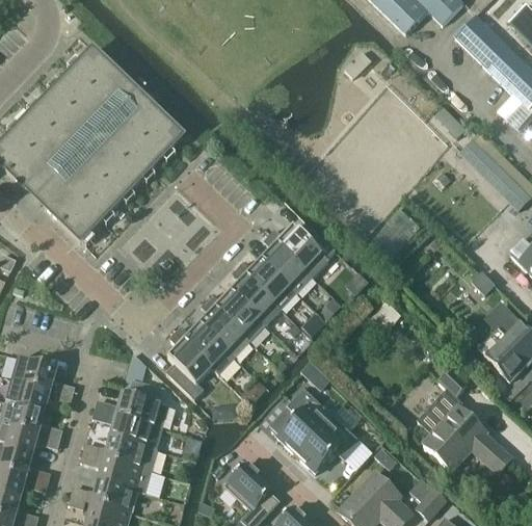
[(370,0),(405,33),(427,10),(442,25),(464,2),(462,0),(370,0)]
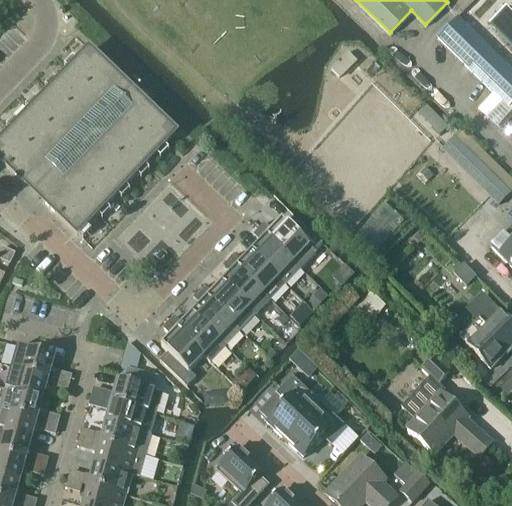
[(511,44),(511,7),(507,2),(488,20),(511,44)]
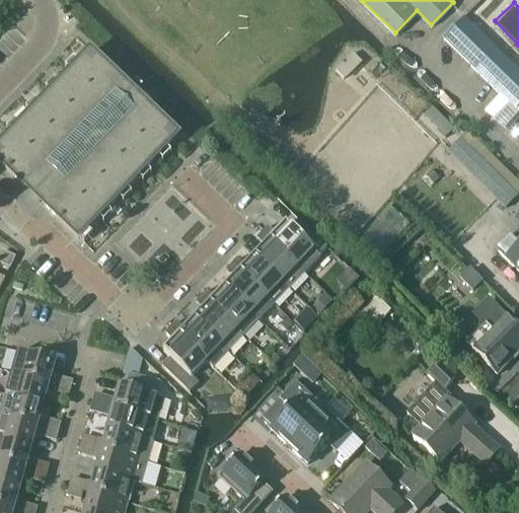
[(518,66),(463,12),(443,34),(515,105),(518,100),(518,66)]
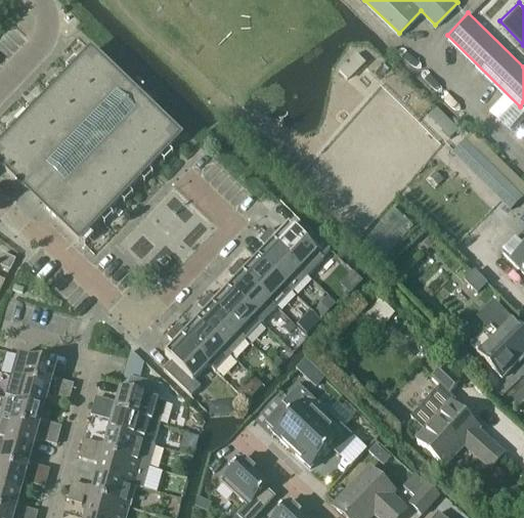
[(141,102),(122,85),(127,80),(91,47),(0,141),(0,160),(26,185),(31,180),(49,199),(45,203),(80,236),(180,132),(145,98),(141,102)]
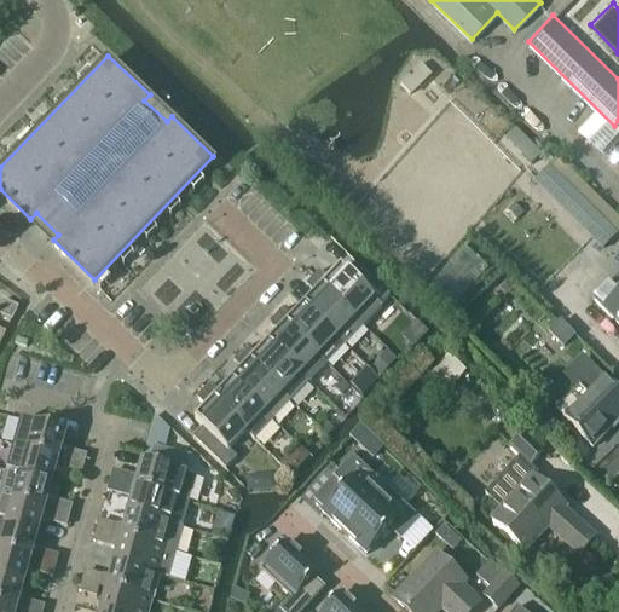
[(528,142),(518,153),(534,171),(547,159),(528,142)]
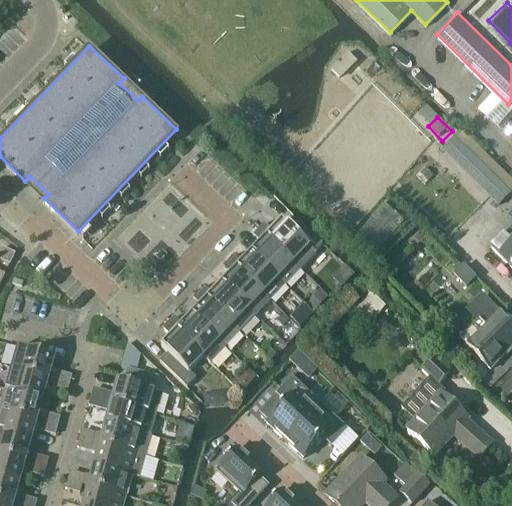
[(498,202),(511,189),(455,133),(442,146),(498,202)]
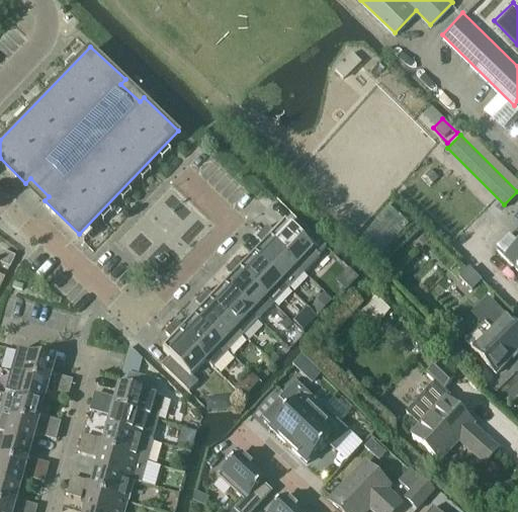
[(389,200),(361,231),(380,248),(408,219),(389,200)]
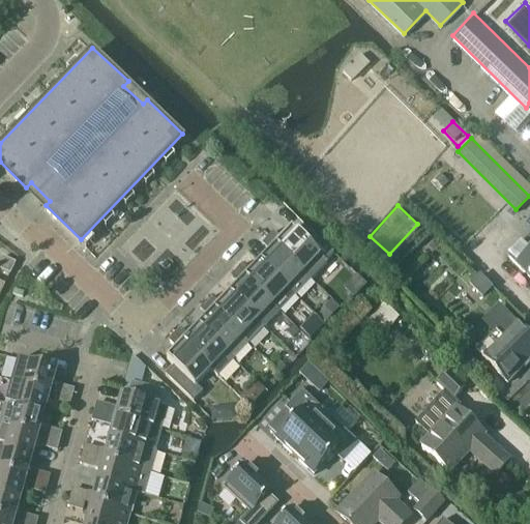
[(274,227),(268,233),(304,267),(320,251),(292,224),(282,234),(274,227)]
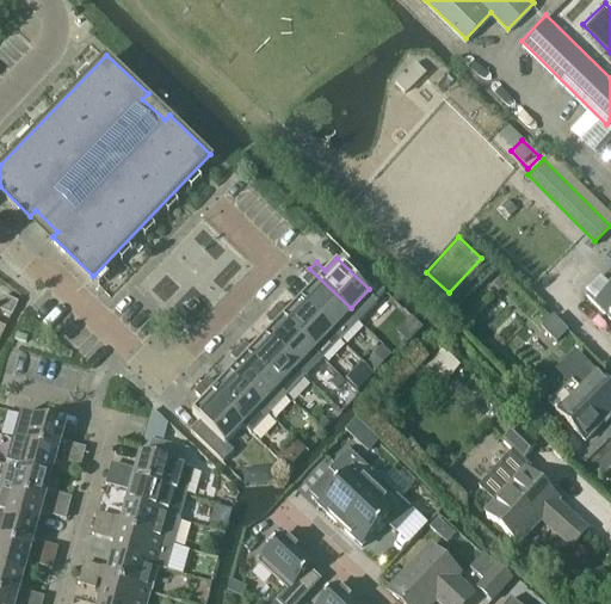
[(312,284),(301,296),(333,327),(351,308),(309,269),(302,276),(312,284)]
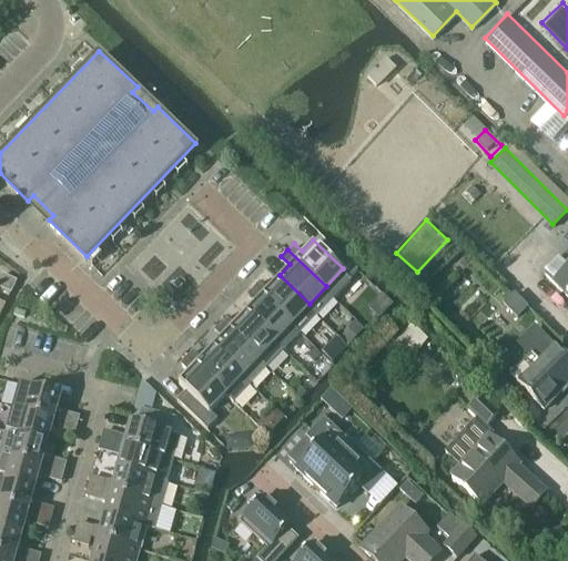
[(567,265),(555,279),(567,293),(567,265)]
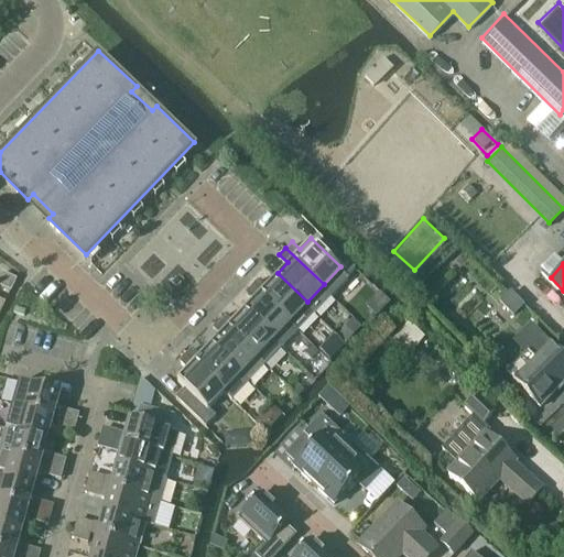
[(0,281),(12,286),(18,274),(3,266),(0,272),(0,281)]
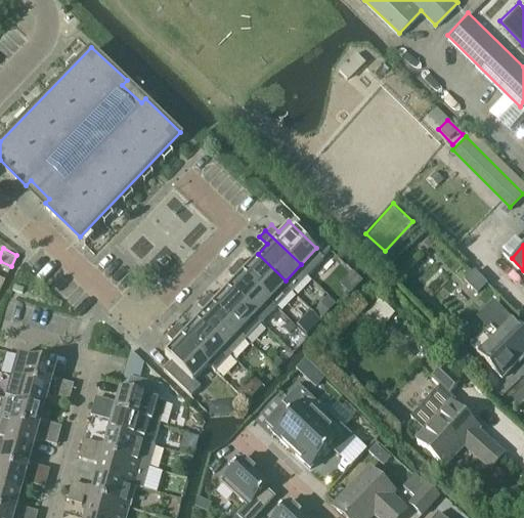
[(241,256),(234,262),(270,297),(277,303),(293,288),(286,281),(258,254),(248,264),(241,256)]
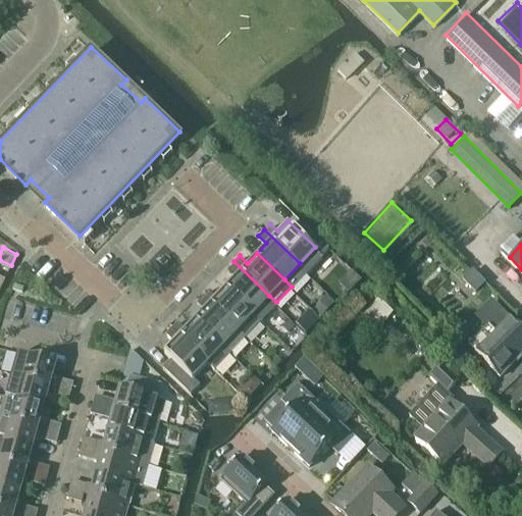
[(236,275),(226,285),(254,311),(269,296),(233,261),(227,267),(236,275)]
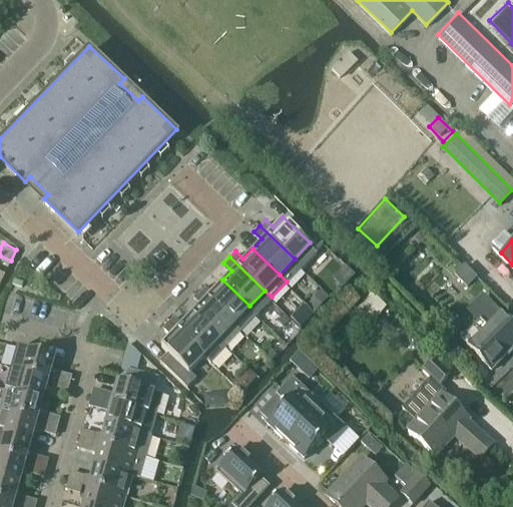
[(466,263),(460,269),(462,279),(468,285),(478,276),(466,263)]
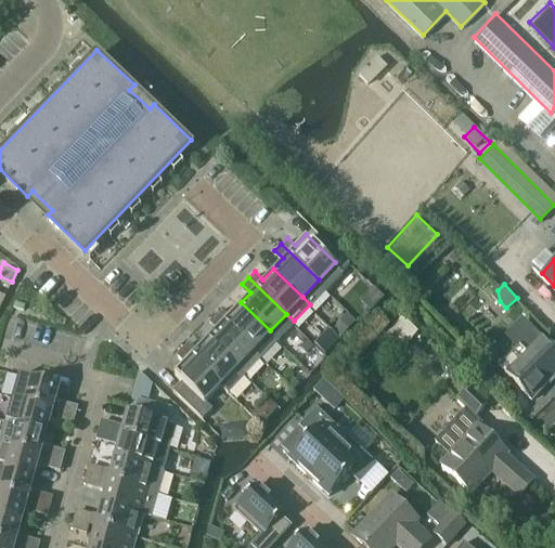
[(222,304),(216,311),(254,348),(260,354),(276,338),(269,331),(270,330),(241,302),(231,313),(222,304)]
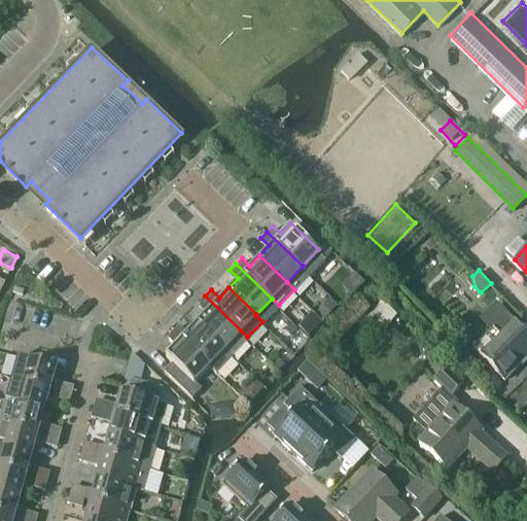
[(207,310),(198,319),(225,346),(232,353),(247,337),(241,331),(205,296),(199,302),(207,310)]
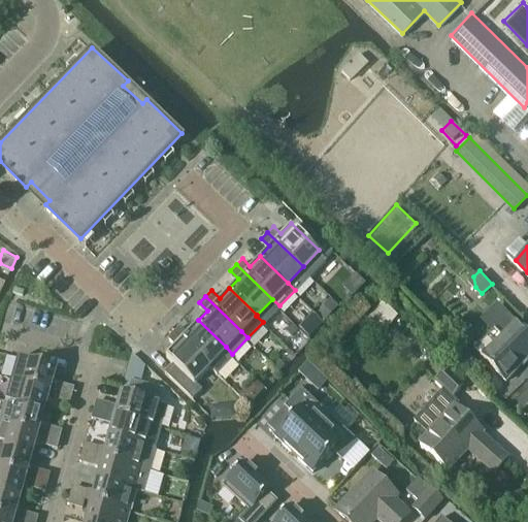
[(368,316),(375,323),(393,305),(385,297),(368,316)]
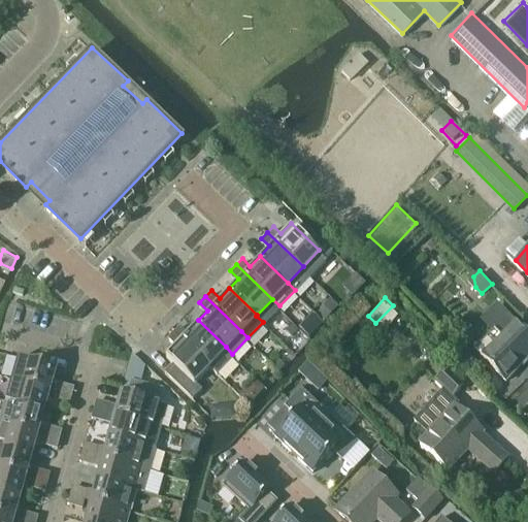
[(491,328),(474,345),(506,378),(527,355),(527,332),(507,312),(497,301),(480,318),(491,328)]
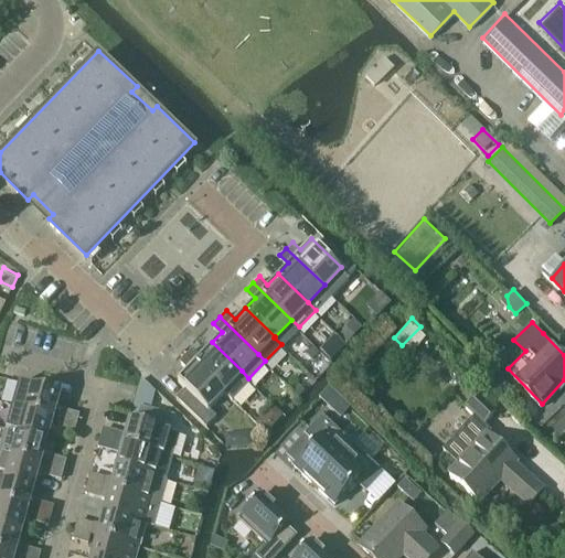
[(193,344),(187,351),(225,388),(232,395),(248,378),(242,371),(212,342),(202,353),(193,344)]
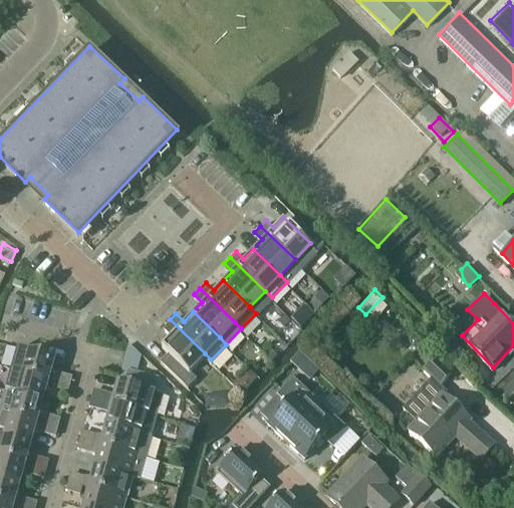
[(169,350),(161,358),(188,385),(197,375),(190,368),(205,353),(170,319),(164,325),(172,333),(162,343),(169,350)]
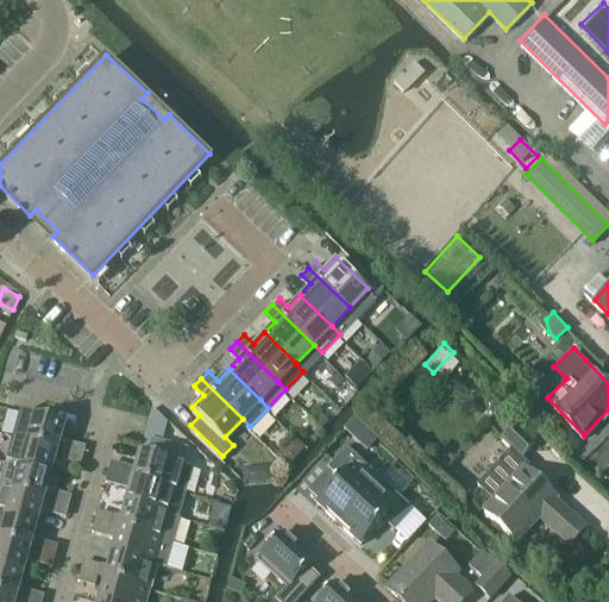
[(58,445),(57,446),(64,447),(62,458),(80,464),(87,441),(61,434),(66,420),(22,408),(14,433),(58,445)]
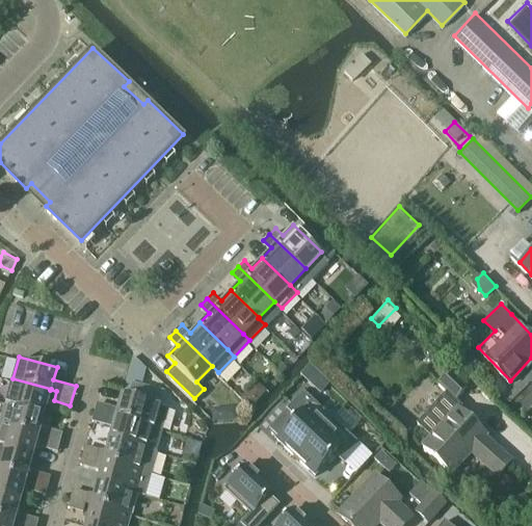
[(45,411),(50,390),(51,389),(12,378),(6,400),(45,411)]
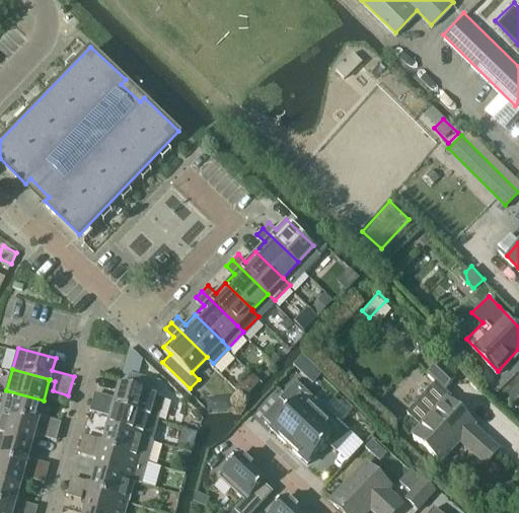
[(435,379),(405,411),(419,423),(411,432),(423,443),(442,460),(461,438),(486,461),(500,446),(475,424),(477,421),(458,404),(448,394),(451,392),(444,386),(444,387),(441,385),(435,379)]
